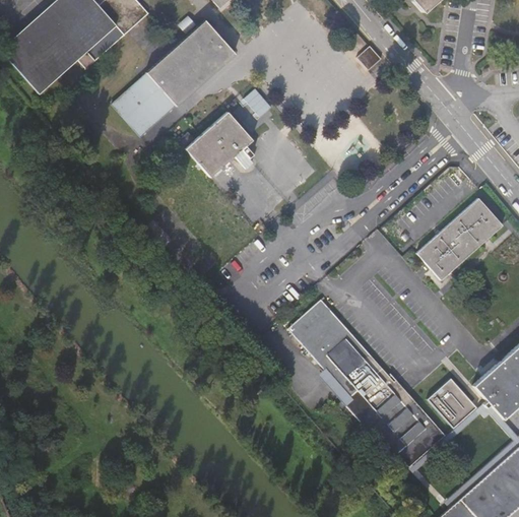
[(56,0),(1,48),(40,91),(79,58),(87,67),(151,10),(141,0),(56,0)]
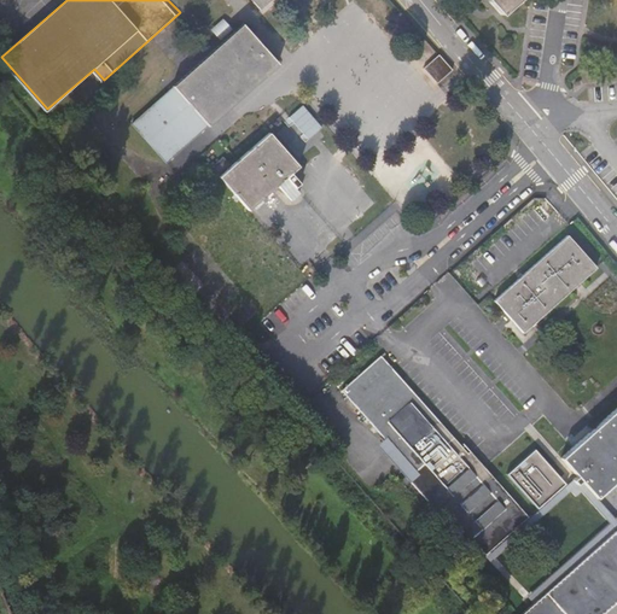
[(490,0),(504,15),(518,0),(490,0)]
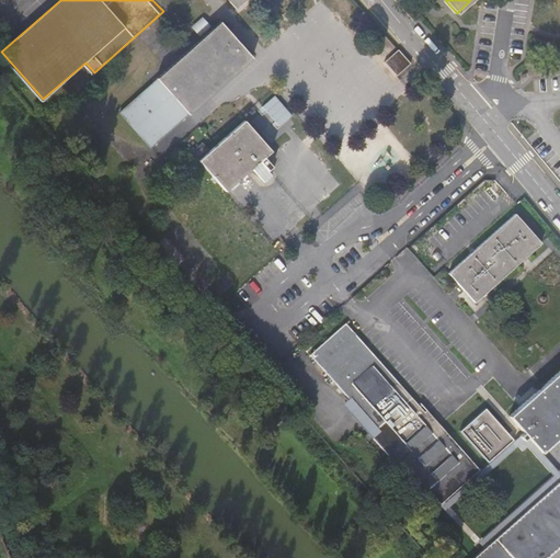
[(202,32),(213,22),(204,13),(193,23),(202,32)]
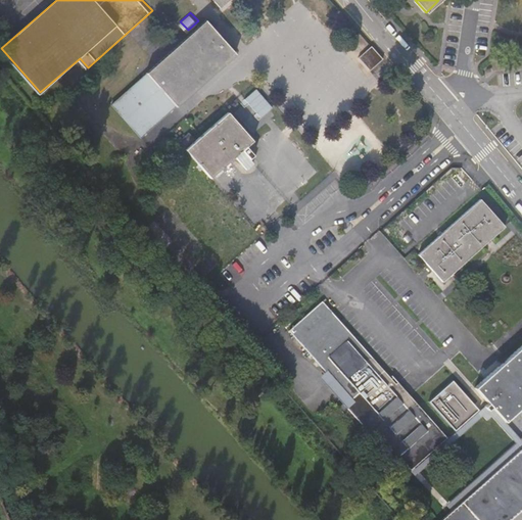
[(113,101),(143,136),(238,53),(207,18),(113,101)]
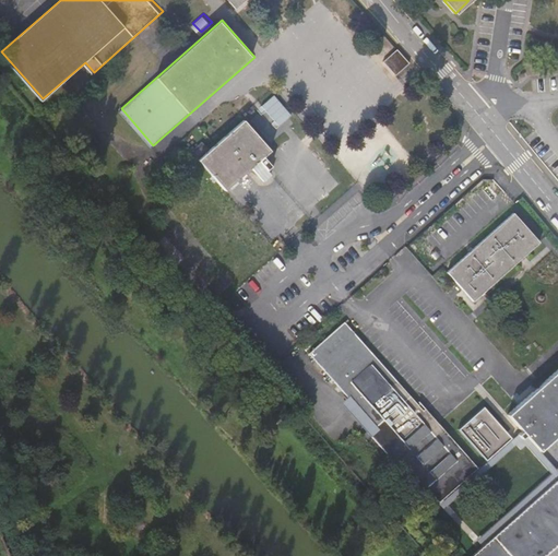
[(399,75),(413,63),(400,49),(387,61),(399,75)]
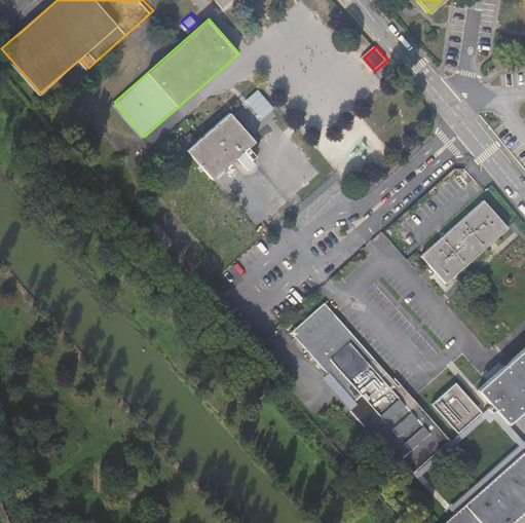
[(246,115),(249,119),(267,103),(264,99),(246,115)]
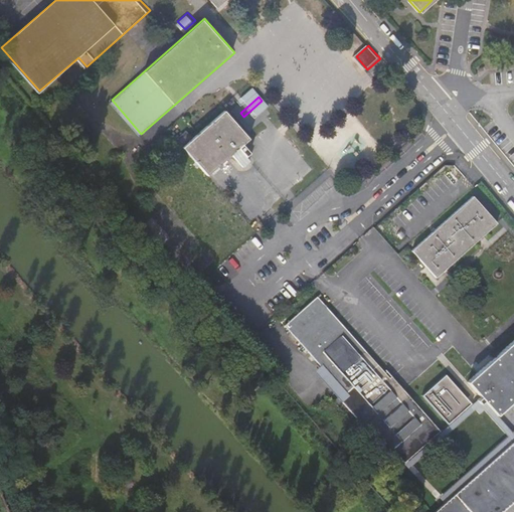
[(246,121),(266,105),(262,101),(243,117),(246,121)]
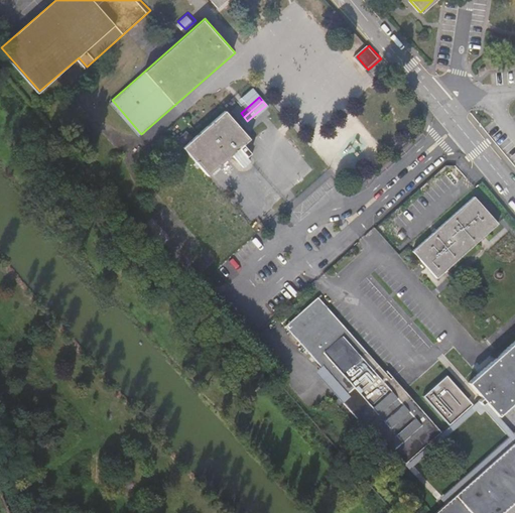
[(185,144),(197,158),(238,122),(227,109),(185,144)]
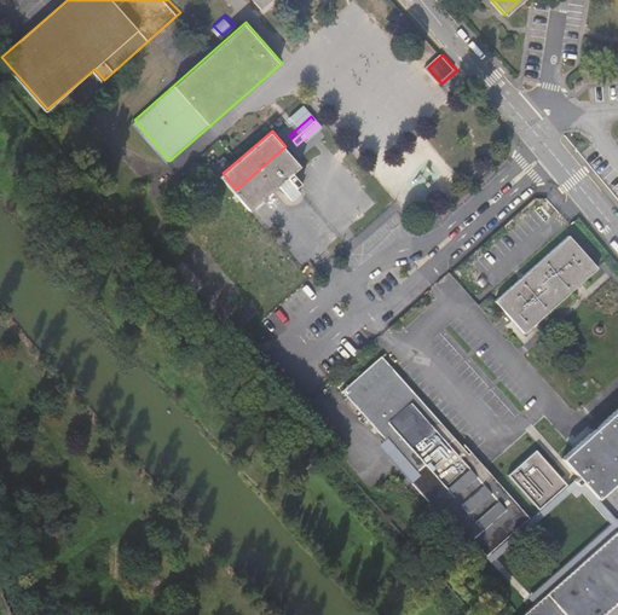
[(288,175),(301,164),(286,146),(236,190),(241,196),(252,208),(279,184),(293,198),(301,191),(288,175)]
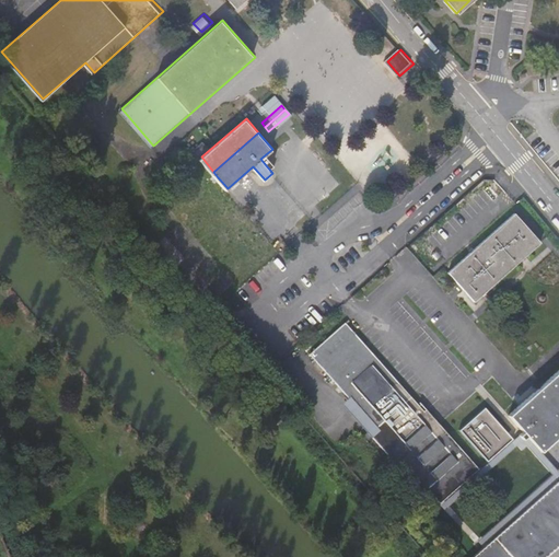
[(211,183),(218,177),(213,172),(207,177),(211,183)]
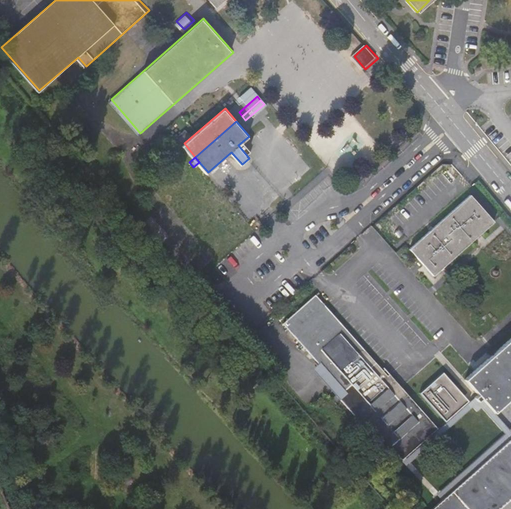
[(410,250),(435,278),(496,223),(471,195),(410,250)]
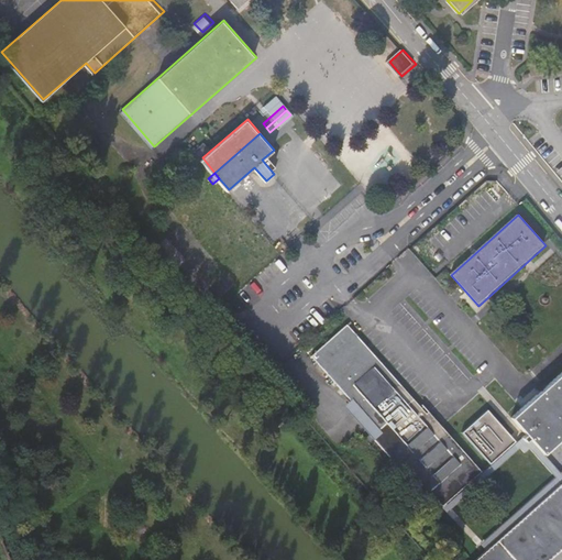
[(355,286),(361,292),(385,271),(379,265),(355,286)]
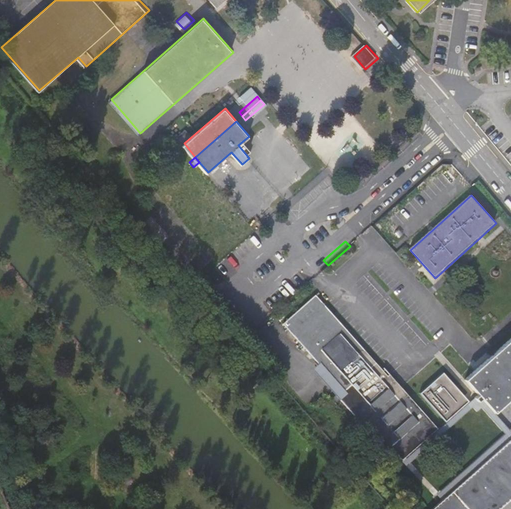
[(221,273),(225,277),(236,269),(226,258),(219,263),(225,269),(221,273)]
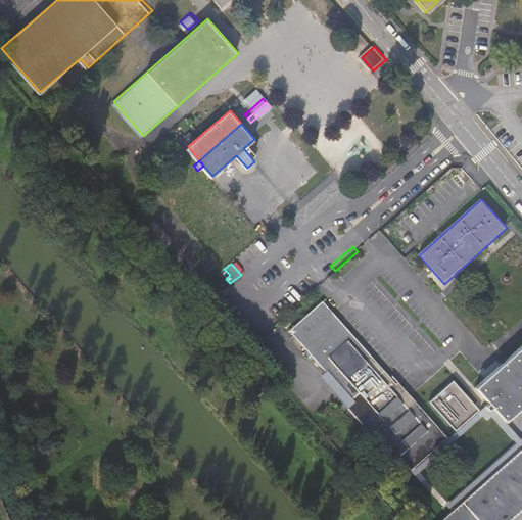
[(399,456),(412,470),(447,437),(386,368),(384,370),(322,299),(289,329),(351,398),(344,406),(393,461),(399,456)]
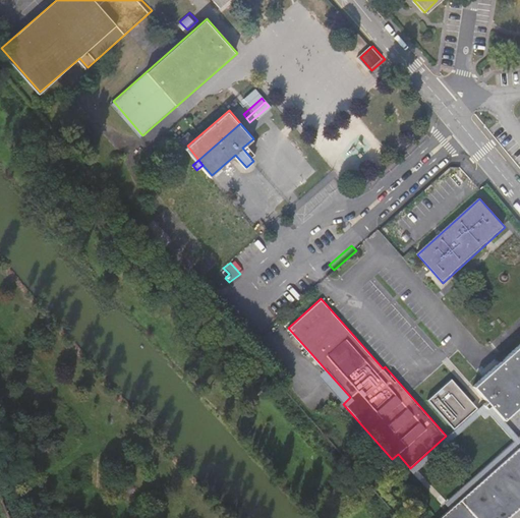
[(268,311),(274,320),(278,317),(272,308),(268,311)]
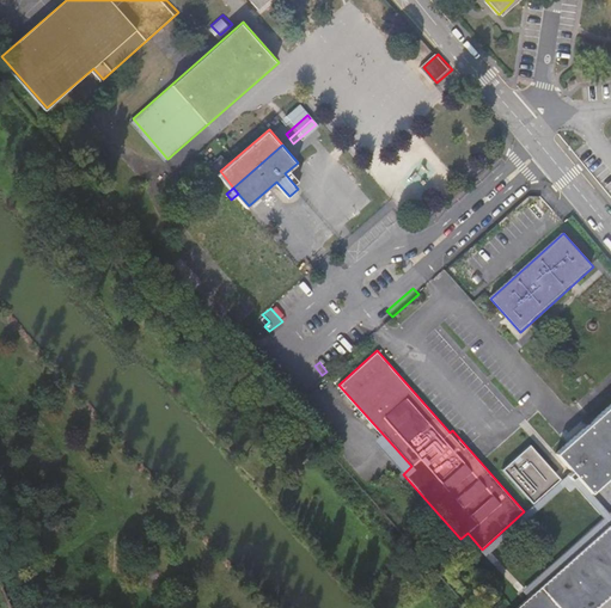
[(593,493),(609,480),(610,478),(610,406),(557,454),(593,493)]
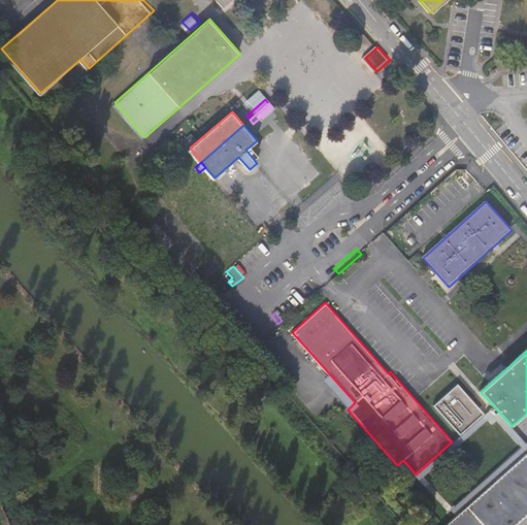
[(276,371),(284,379),(295,368),(289,360),(276,371)]
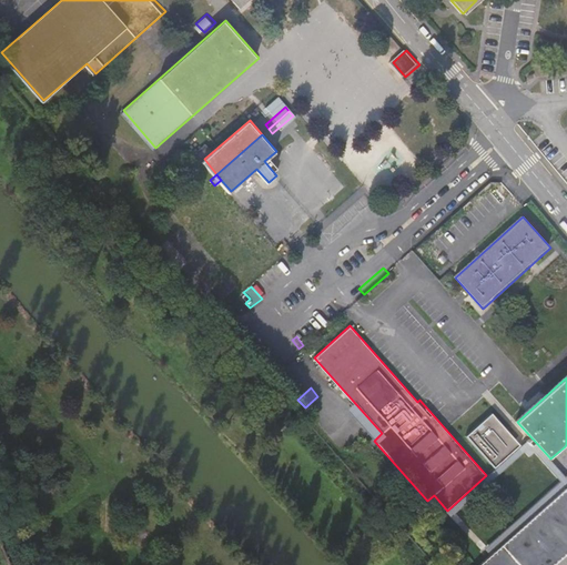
[(466,435),(495,468),(522,445),(493,412),(466,435)]
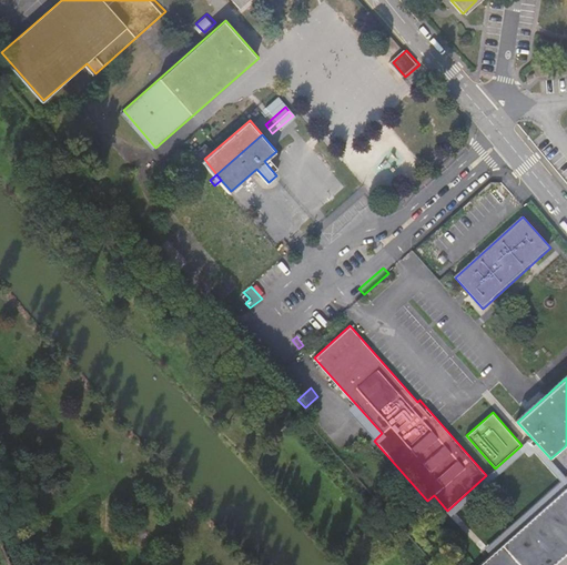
[(566,490),(481,564),(553,564),(566,553),(566,490)]
